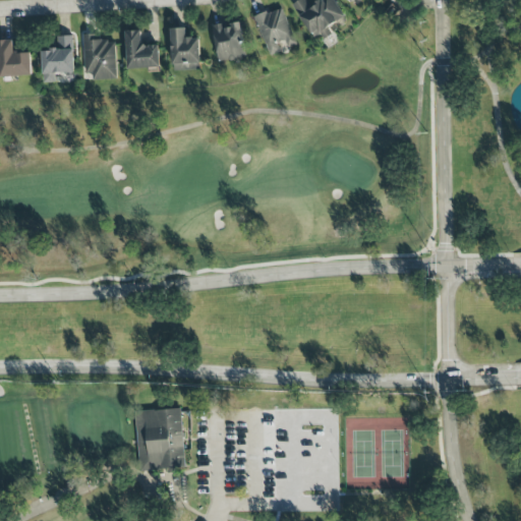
[(345,17),(334,0),(317,0),(310,5),(306,0),(299,0),(292,5),(313,39),(320,35),(324,40),(333,35),(329,27),(345,17)]
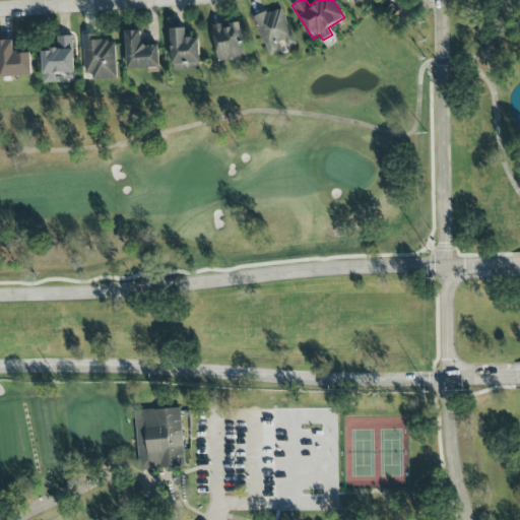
[(297,45),(280,7),(254,18),(270,56),(280,52),(276,44),(284,41),(288,48),(297,45)]
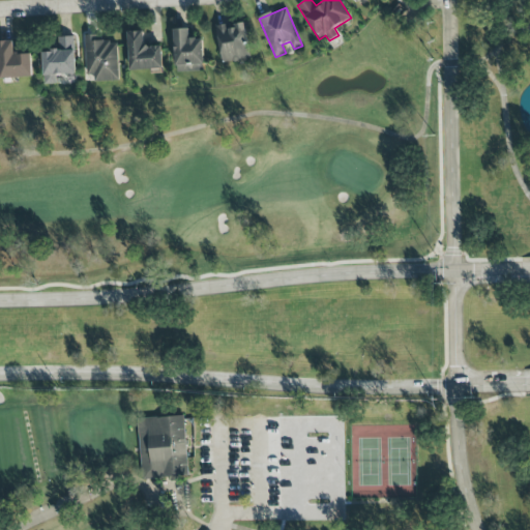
[(221,62),(249,60),(246,23),(232,24),(232,25),(217,26),(221,62)]
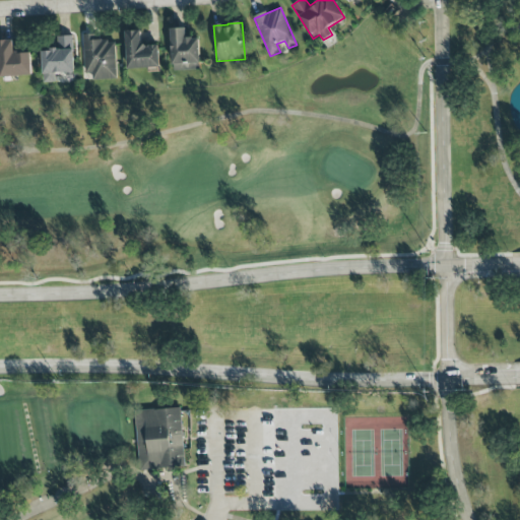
[(186,28),(172,28),(173,71),(200,70),(199,38),(186,39),(186,28)]
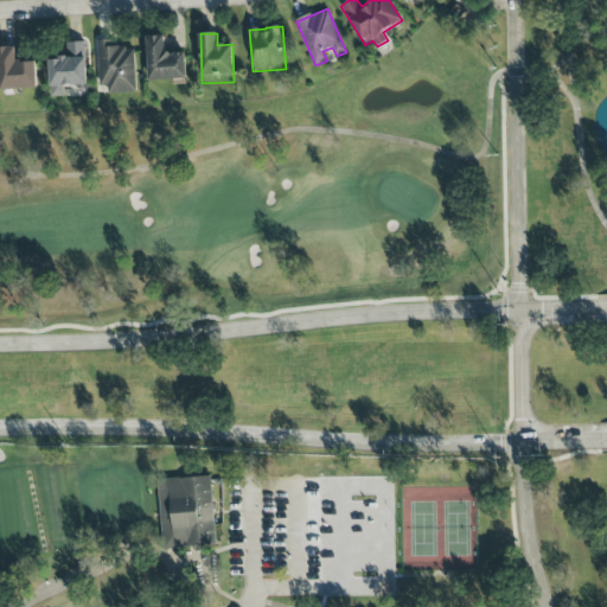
[(148,81),(186,80),(186,52),(166,53),(166,36),(147,37),(148,81)]
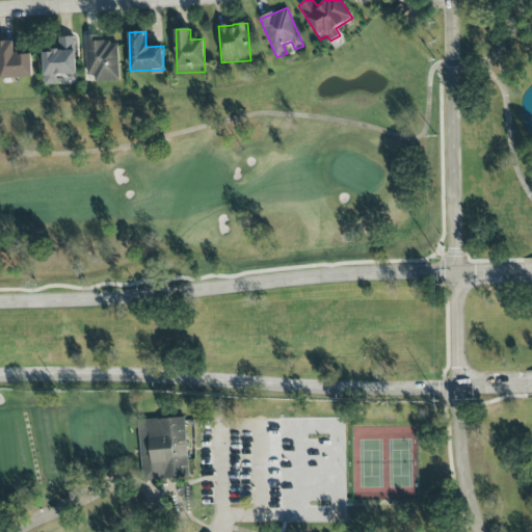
[(120,81),(118,42),(100,43),(100,35),(85,35),(86,75),(95,75),(96,82),(120,81)]
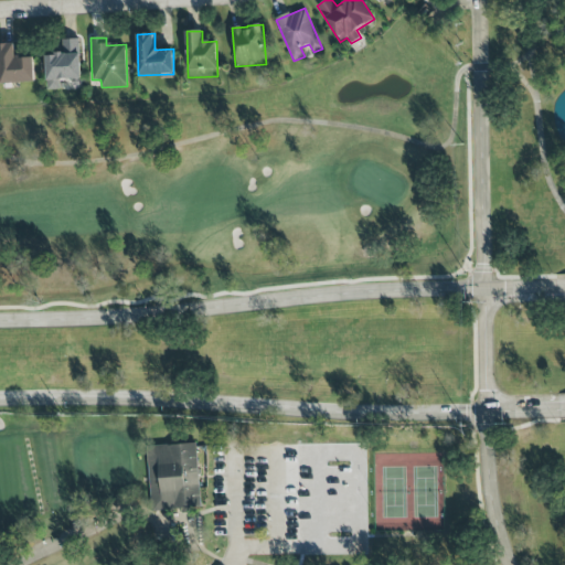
[(45,55),(46,88),(82,87),(81,39),(62,40),(62,54),(45,55)]
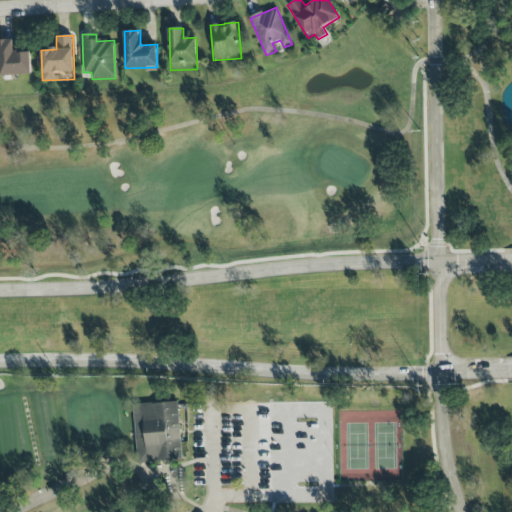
[(0,75),(0,76),(32,75),(31,52),(14,52),(13,40),(0,39),(0,75)]
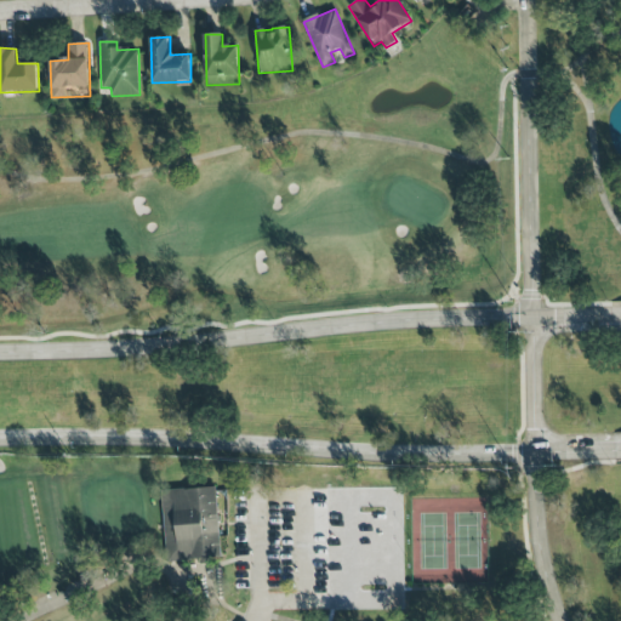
[(165,563),(220,560),(217,488),(163,490),(165,563)]
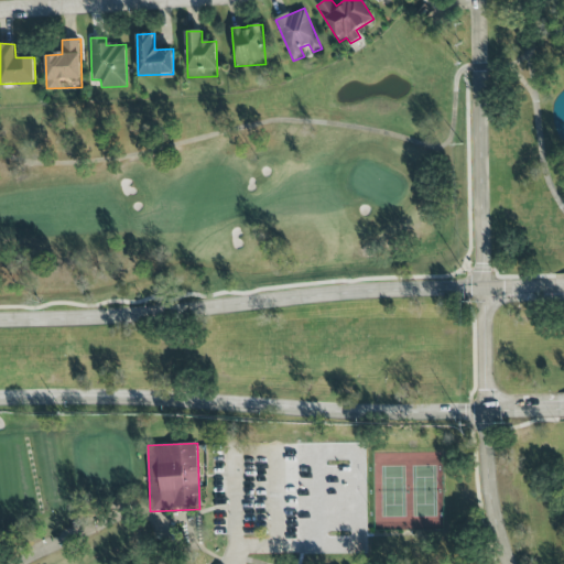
All buildings are outlined.
